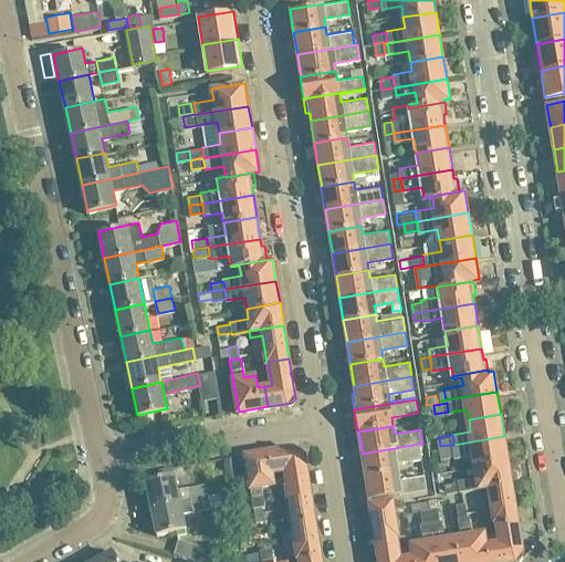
[(454,455),(454,456),(473,453),(475,464),(508,458),(504,436),(453,445),(452,445),(454,455)]
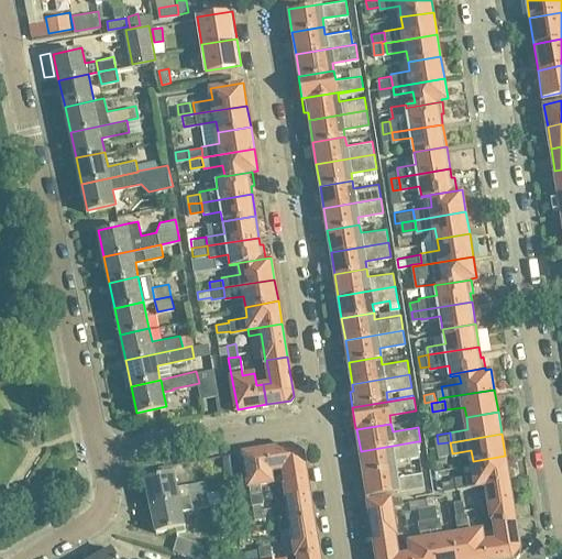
[(395,461),(420,457),(417,441),(361,451),(364,473),(396,468),(395,461)]
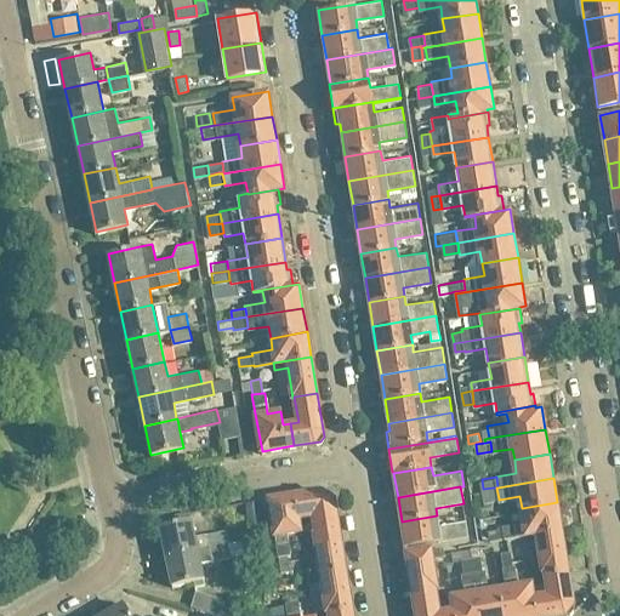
[(493,488),(483,489),(485,500),(499,498),(496,488),(493,488)]
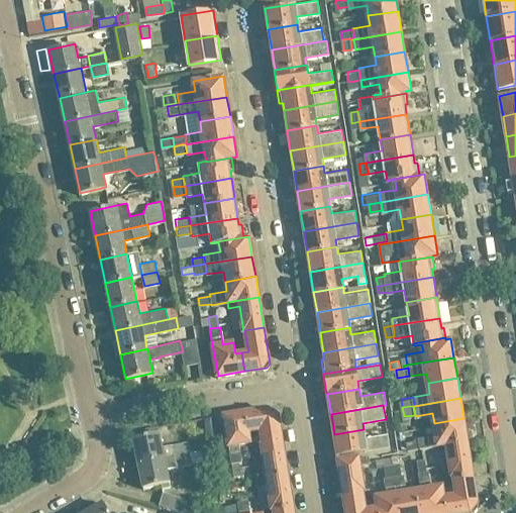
[(283,442),(278,410),(274,407),(245,412),(248,431),(262,428),(265,445),(283,442)]
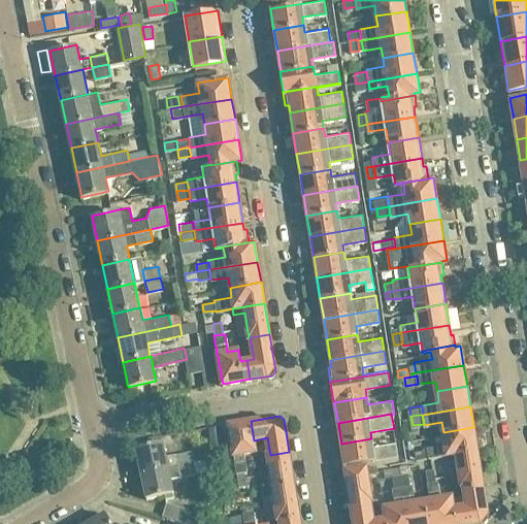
[(256,452),(254,440),(251,421),(229,424),(237,472),(245,470),(246,470),(244,454),(256,452)]
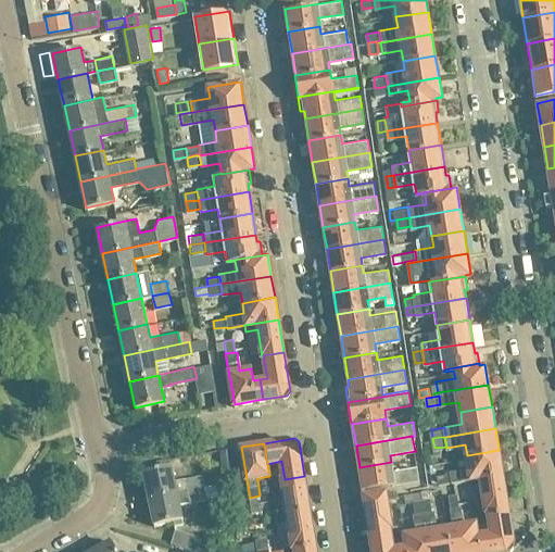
[(503,473),(499,450),(467,455),(469,467),(450,471),(451,472),(452,480),(469,478),(503,473)]
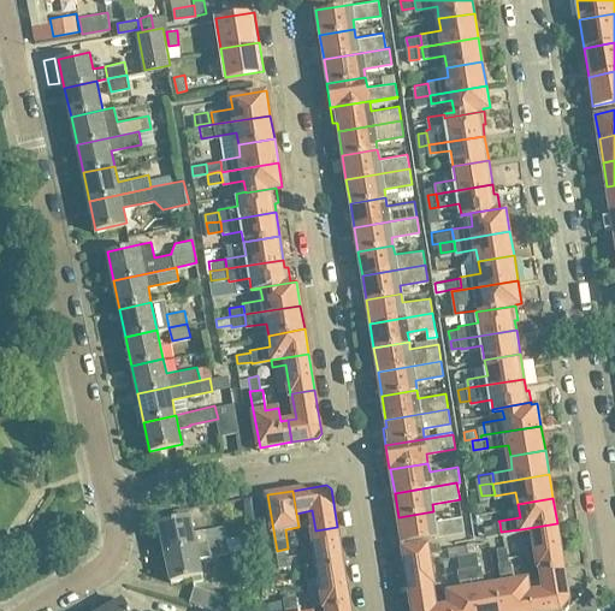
[(465,532),(462,516),(435,521),(433,511),(398,517),(402,541),(465,532)]
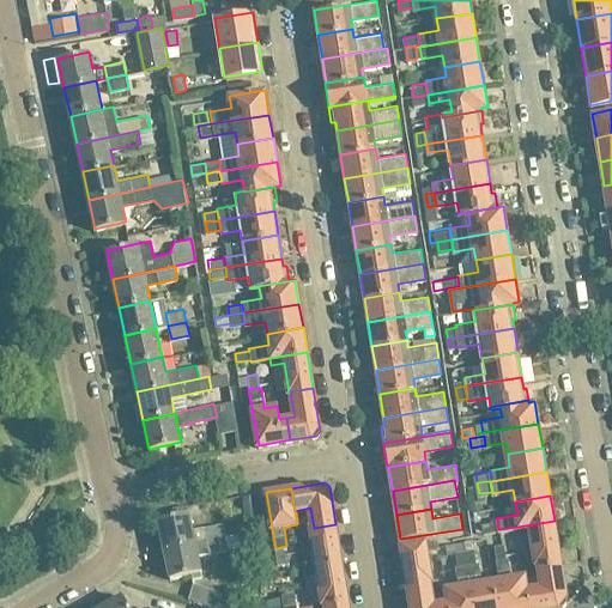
[(225,536),(223,522),(192,529),(188,512),(157,520),(163,548),(225,536)]
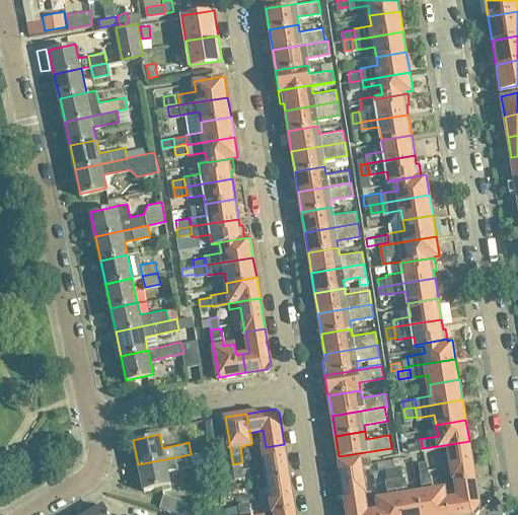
[(209,449),(221,447),(219,435),(207,437),(209,449)]
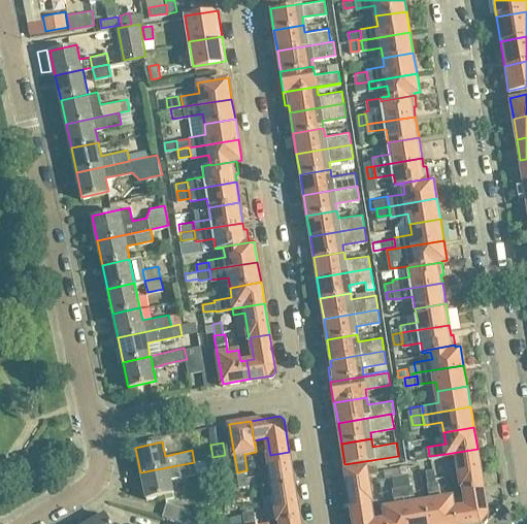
[(429,456),(428,448),(416,450),(417,458),(429,456)]
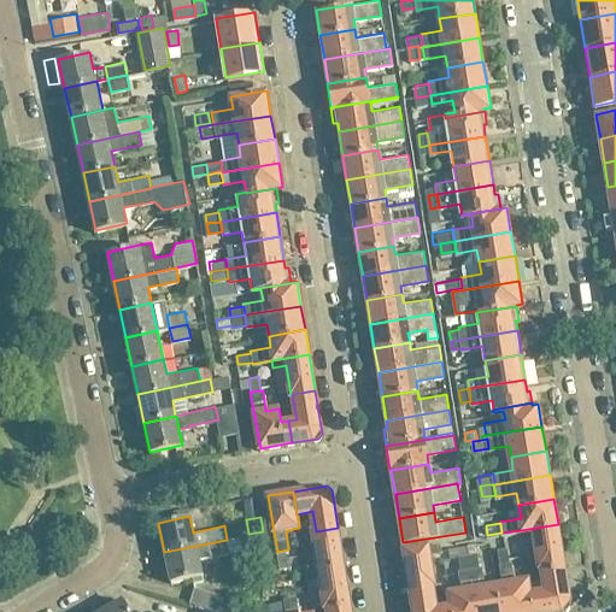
[(564,562),(558,524),(521,530),(522,537),(534,536),(539,566),(541,565),(564,562)]
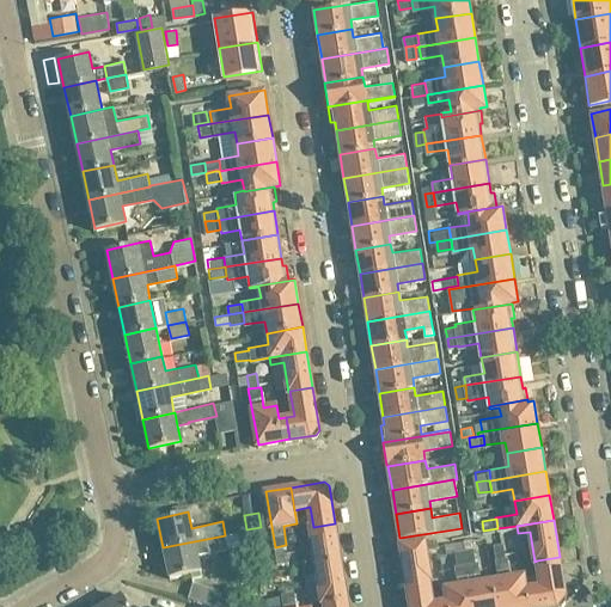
[(335,523),(313,527),(311,527),(317,557),(304,558),(305,565),(341,559),(335,523)]
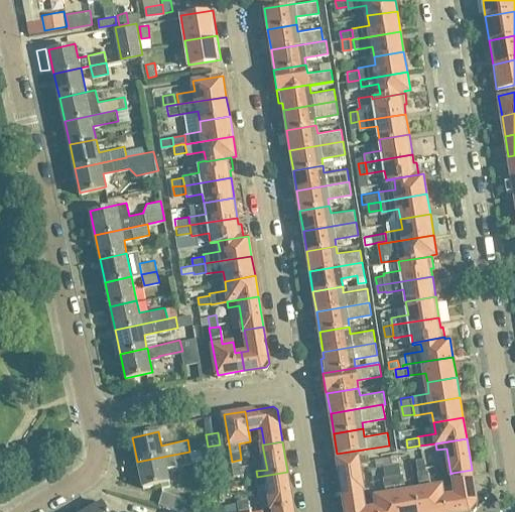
[(169,481),(166,467),(191,461),(189,452),(137,462),(142,486),(169,481)]
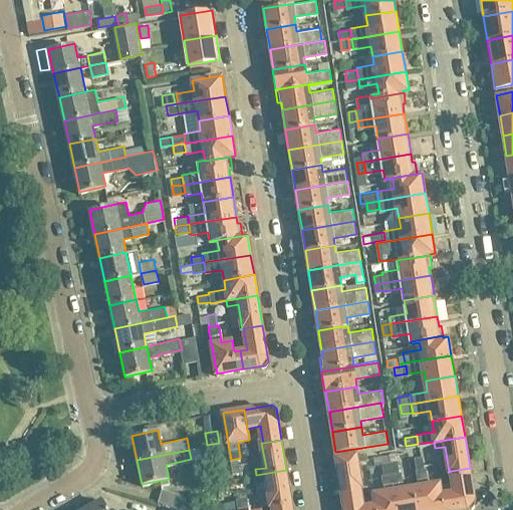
[(361,485),(357,461),(367,459),(366,452),(336,457),(341,489),(360,486),(361,485)]
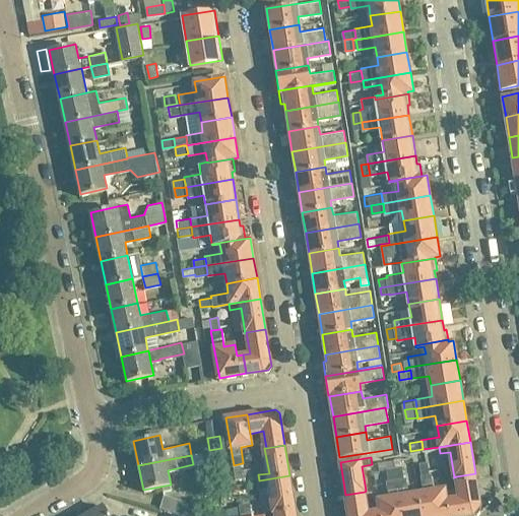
[(430,473),(428,461),(419,462),(422,474),(430,473)]
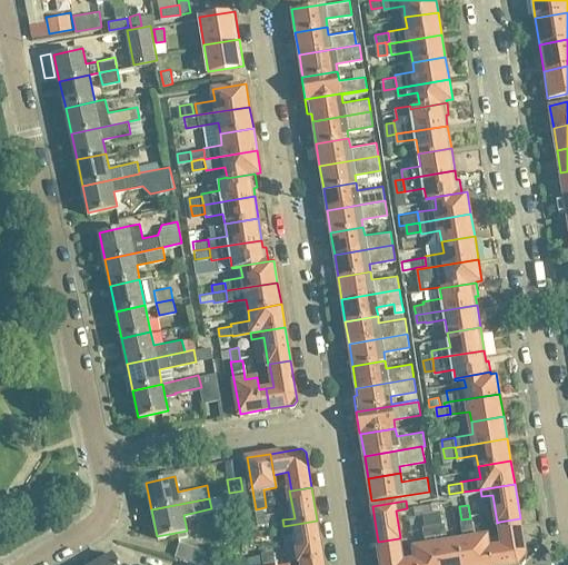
[(267,521),(265,507),(256,509),(258,522),(267,521)]
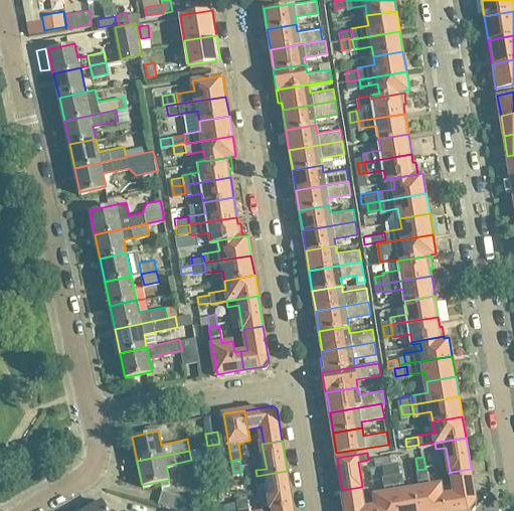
[(399,461),(390,462),(392,474),(401,473),(399,461)]
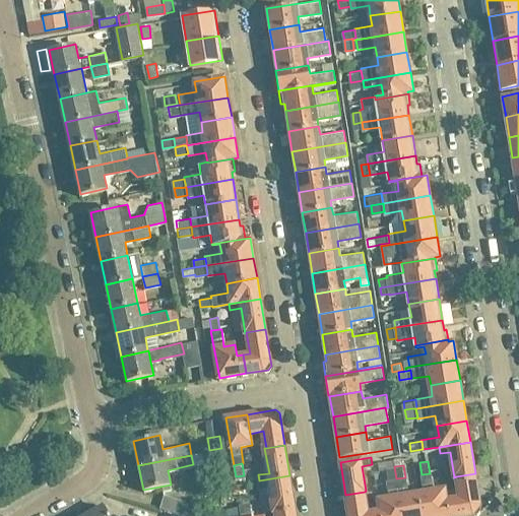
[(389,480),(396,478),(394,466),(387,468),(389,480)]
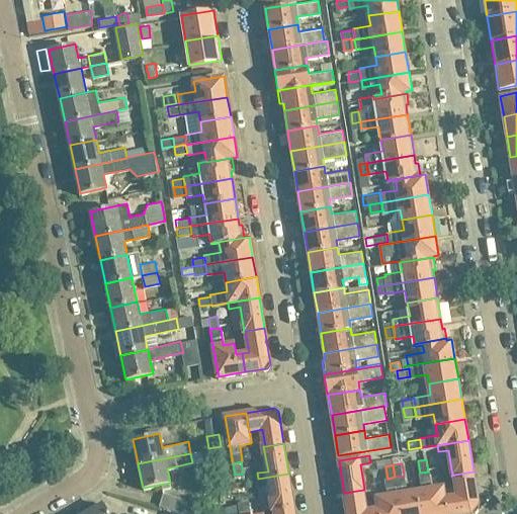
[(452,513),(450,497),(445,497),(443,486),(432,488),(430,470),(428,472),(420,473),(426,513),(452,513)]
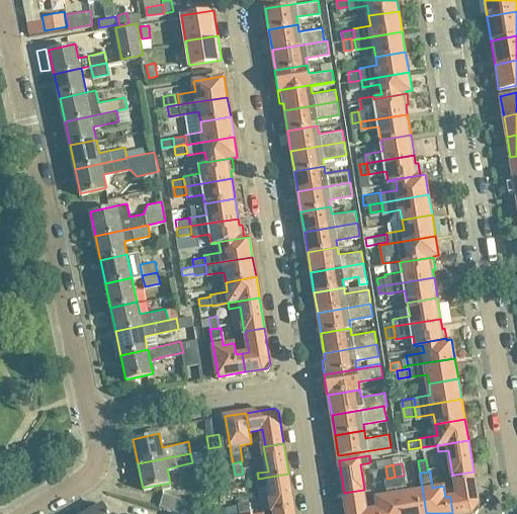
[(479,508),(474,472),(454,475),(457,495),(450,497),(452,513),(461,513),(476,512),(479,508)]
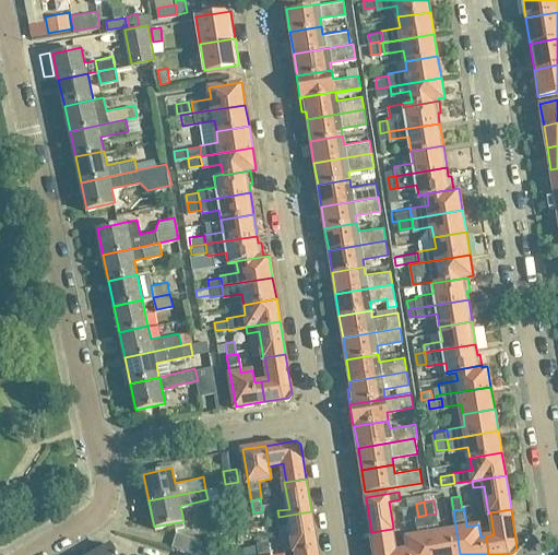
[(460,554),(453,510),(452,510),(455,529),(440,531),(437,514),(436,514),(426,515),(432,554),(460,554)]
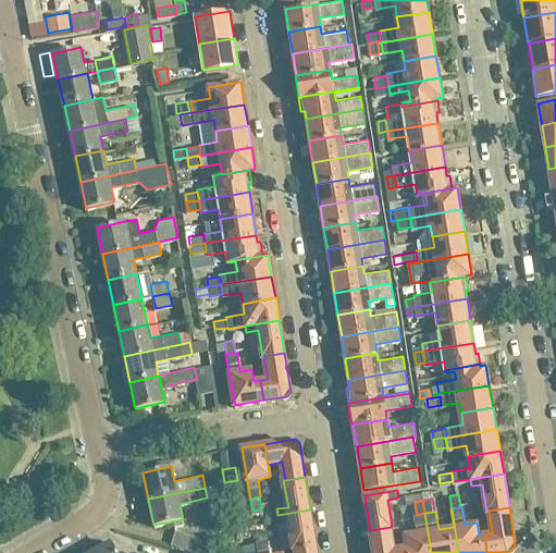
[(316,544),(310,510),(278,515),(279,523),(291,520),(295,548),(296,548),(316,544)]
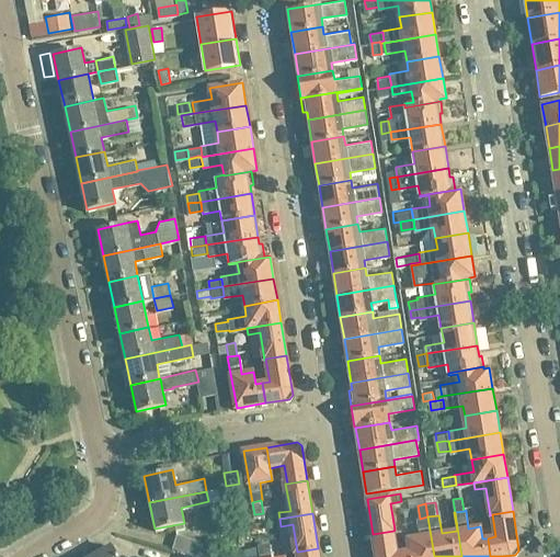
[(434,556),(427,516),(420,519),(418,519),(421,536),(409,538),(411,550),(404,552),(406,556),(434,556)]
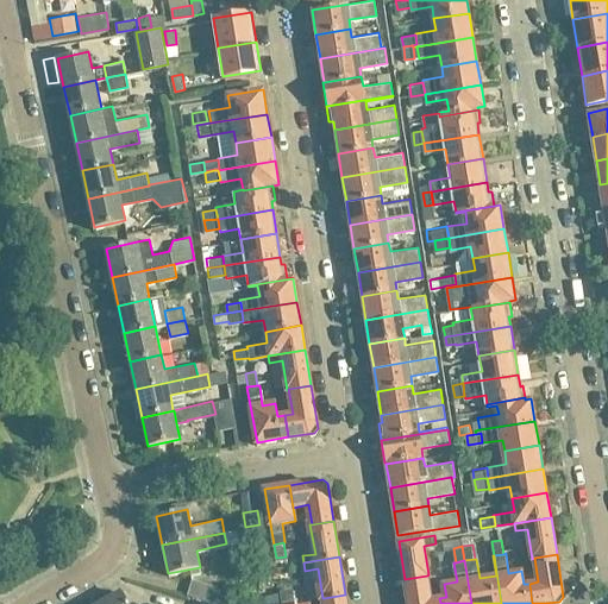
[(440,603),(439,598),(431,599),(427,576),(405,579),(408,603),(440,603)]
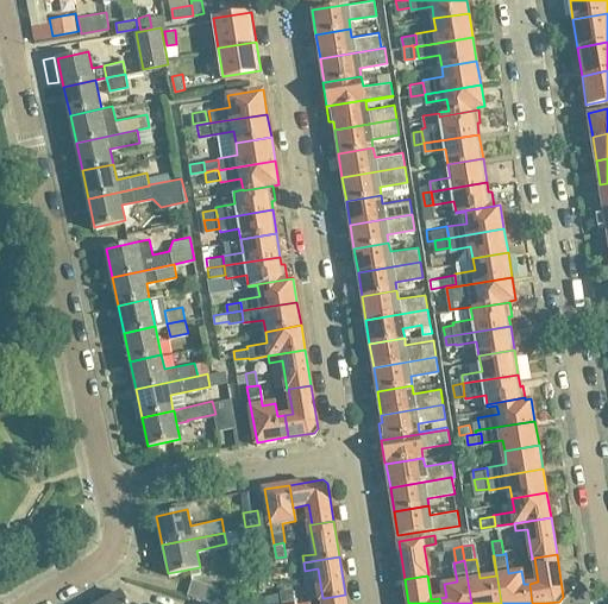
[(213,601),(218,585),(193,578),(188,592),(213,601)]
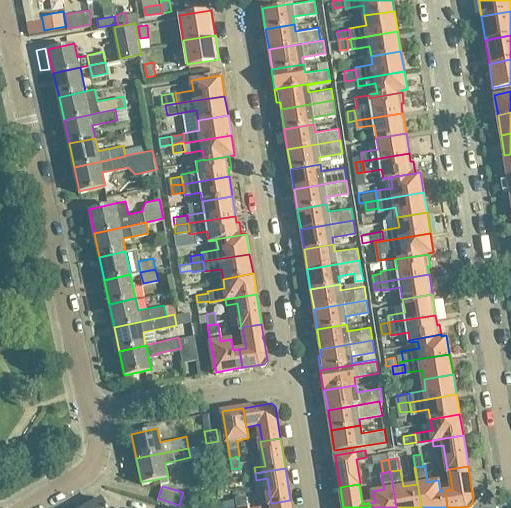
[(249,507),(247,495),(237,496),(237,497),(238,505),(238,507),(249,507)]
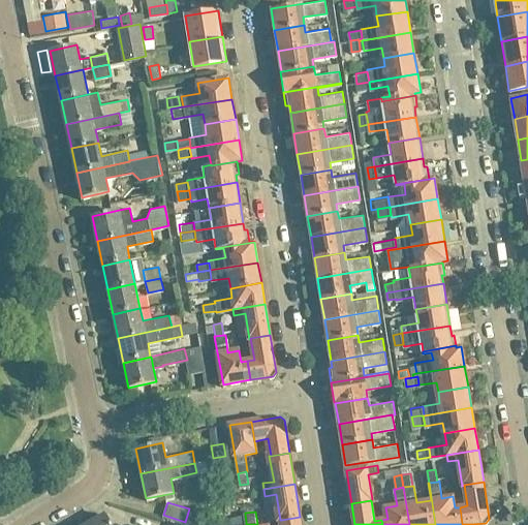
[(111,524),(104,514),(85,524),(111,524)]
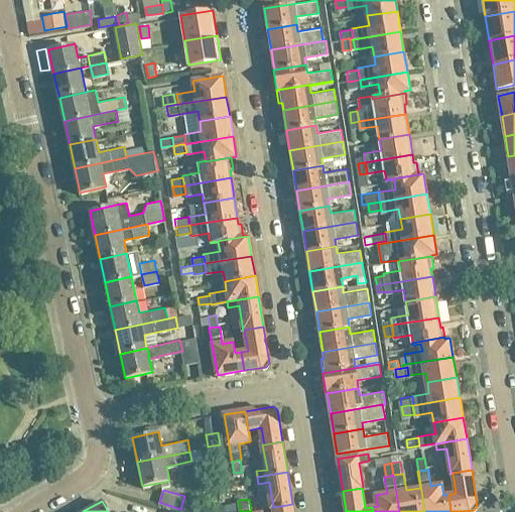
[(222,511),(240,509),(239,501),(220,504),(219,511),(222,511)]
